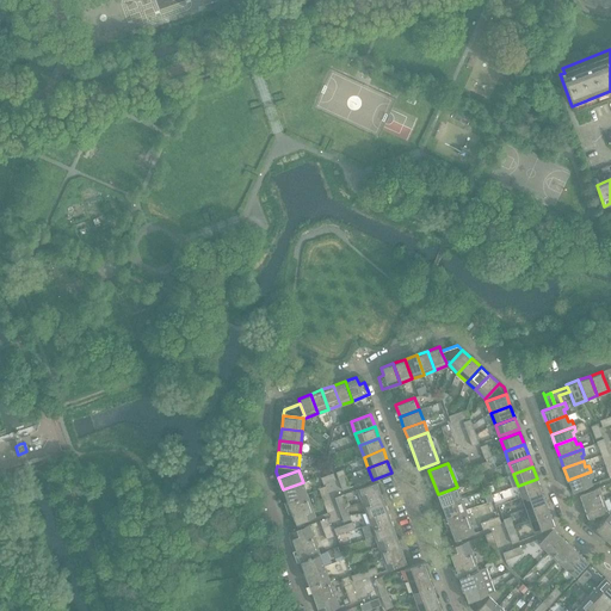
[(592,485),(590,479),(593,477),(591,471),(568,480),(572,492),(592,485)]
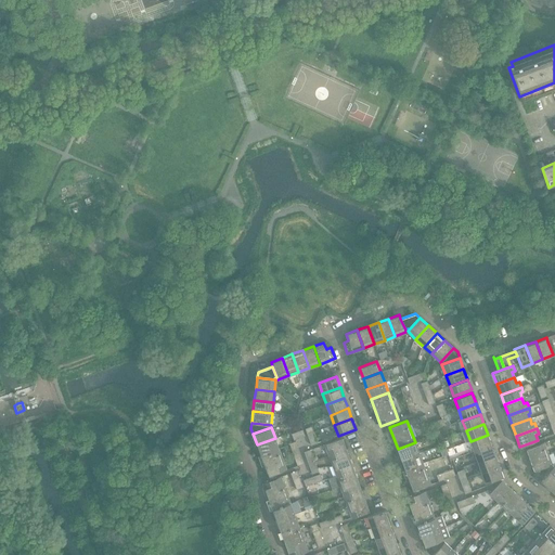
[(491,444),(488,435),(470,441),(474,451),(491,444)]
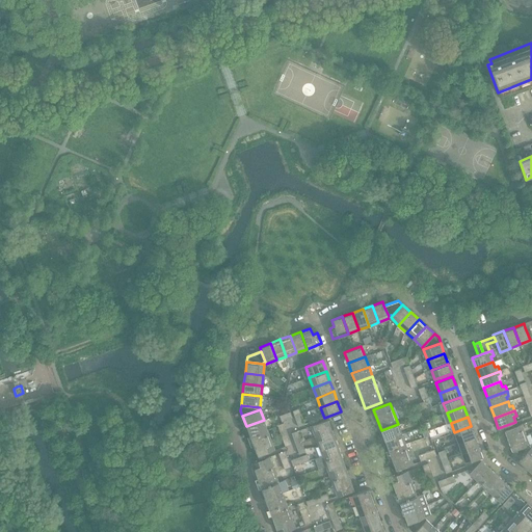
[(267,430),(264,420),(246,426),(250,436),(267,430)]
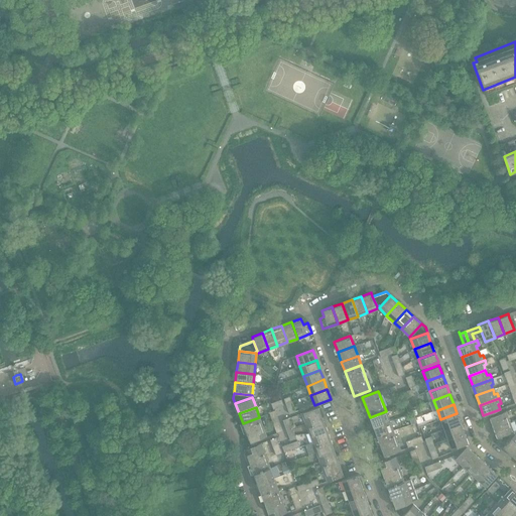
[(321,417),(318,407),(301,413),(305,423),(321,417)]
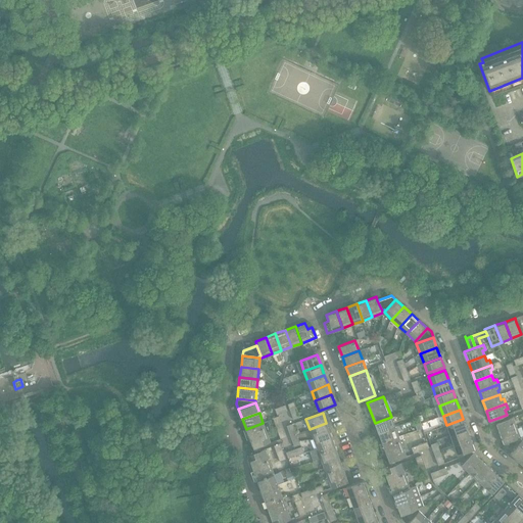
[(395,427),(391,417),(375,423),(378,433),(395,427)]
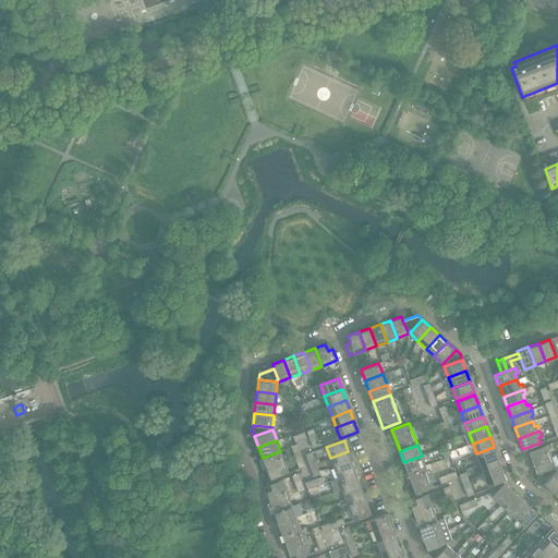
[(532,463),(533,463),(550,457),(546,445),(529,451),(533,462),(532,462),(532,463)]
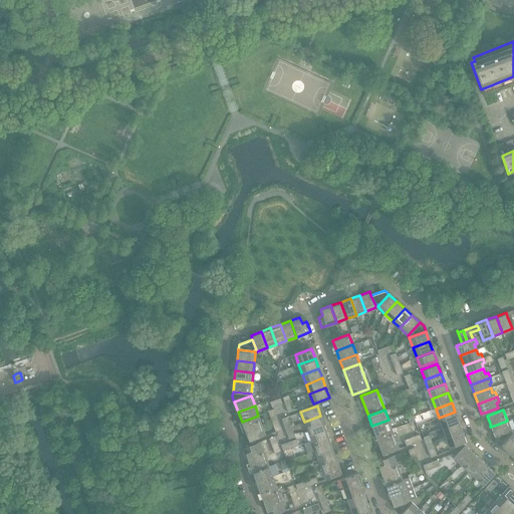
[(459,422),(455,412),(439,418),(443,428),(459,422)]
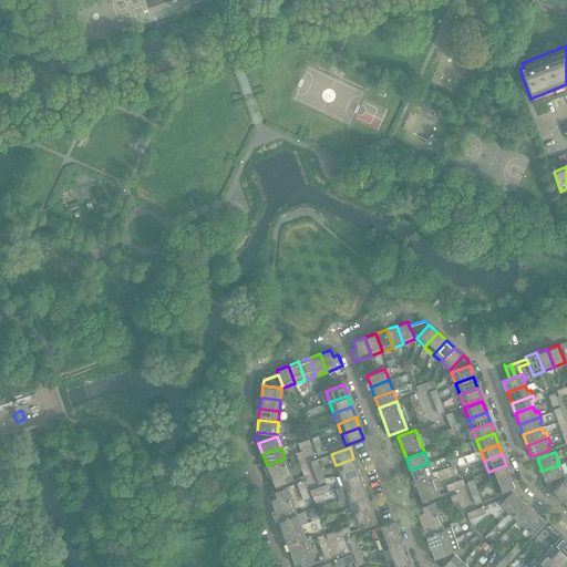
[(292,480),(285,459),(267,465),(275,486),(292,480)]
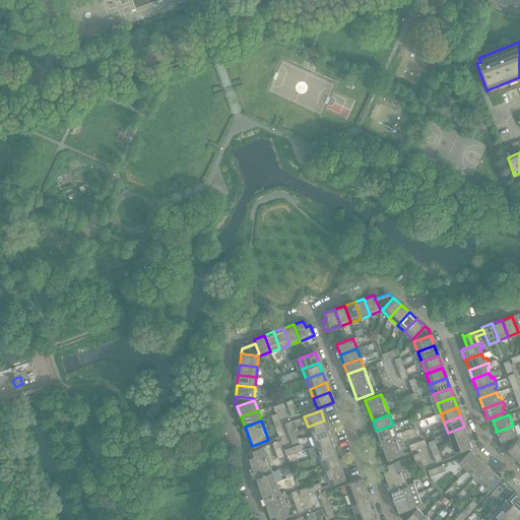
[(328,430),(324,420),(308,427),(312,436),(328,430)]
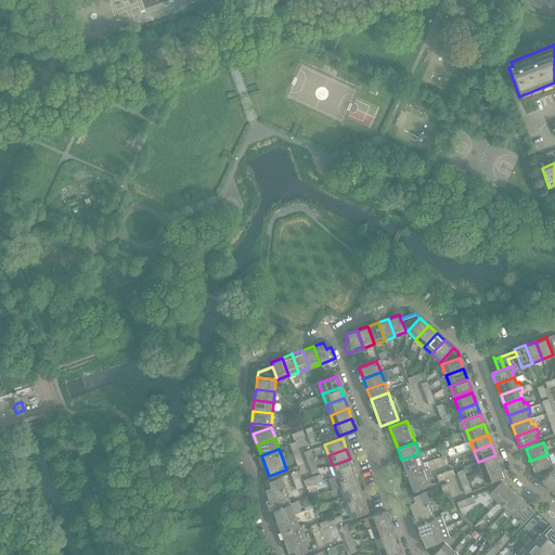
[(423,463),(420,453),(401,460),(405,469),(423,463)]
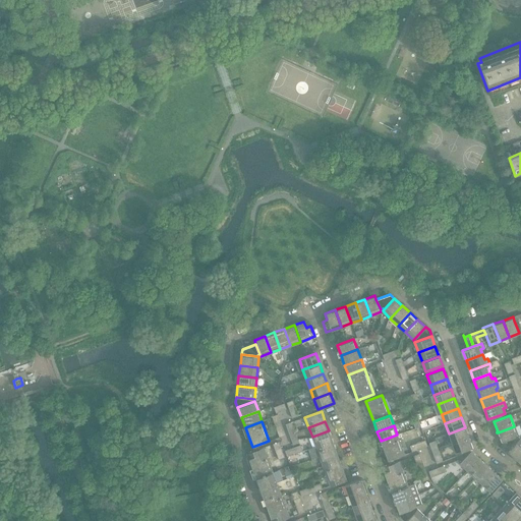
[(518,437),(514,426),(498,432),(502,443),(518,437)]
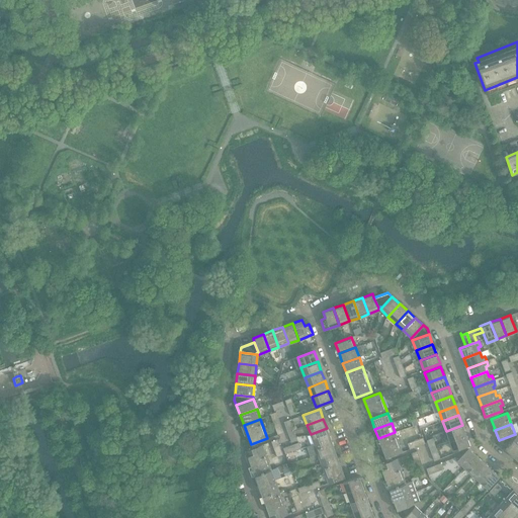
[(465,434),(462,425),(446,431),(449,441),(465,434)]
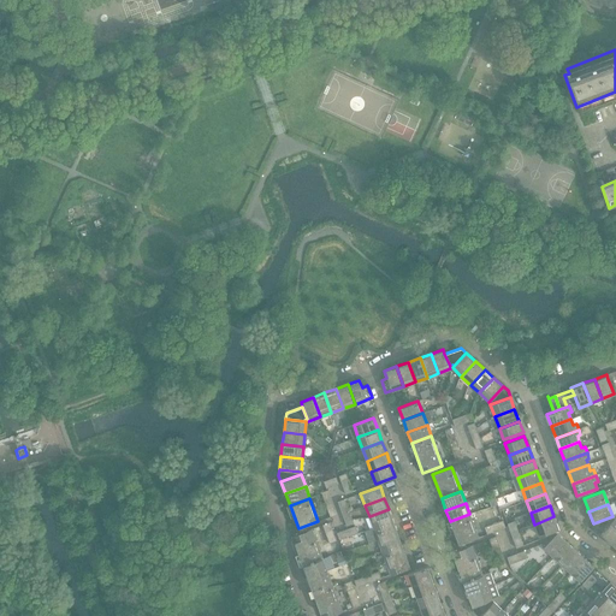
[(392,520),(389,509),(369,516),(373,527),(392,520)]
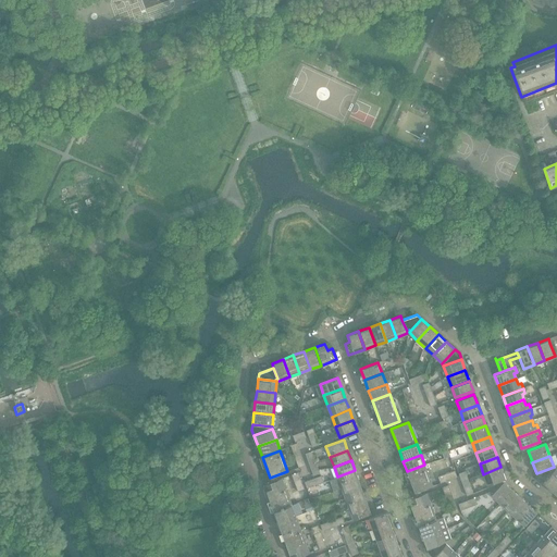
[(432,486),(424,465),(407,471),(415,493),(432,486)]
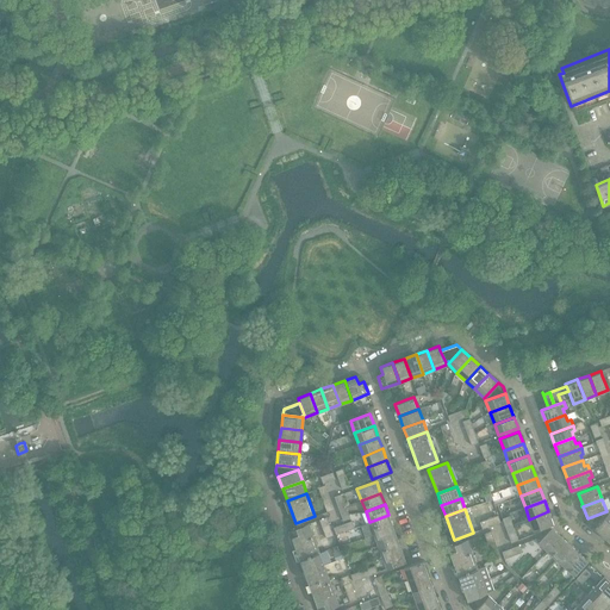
[(553,523),(548,511),(529,520),(534,530),(553,523)]
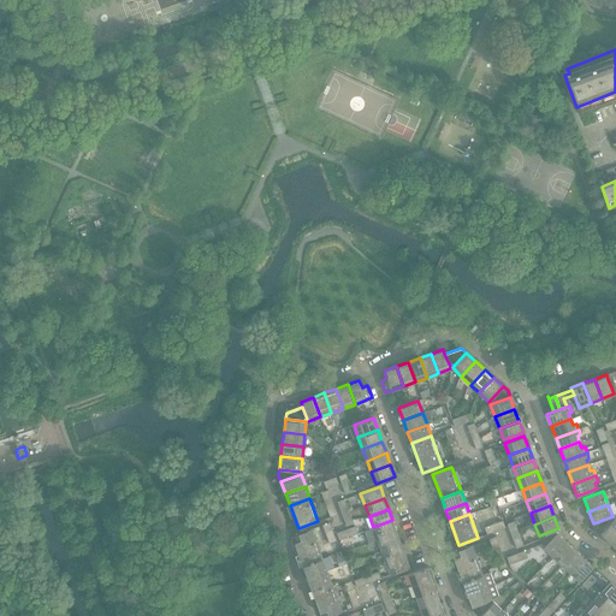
[(600,533),(614,517),(612,516),(593,523),(594,528),(600,533)]
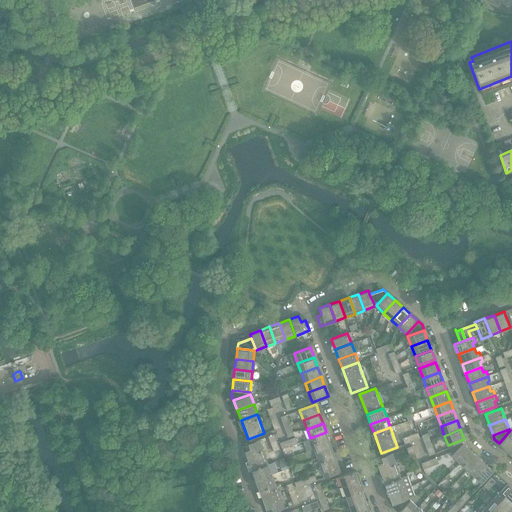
[(506,450),(511,444),(511,431),(510,430),(499,443),(506,450)]
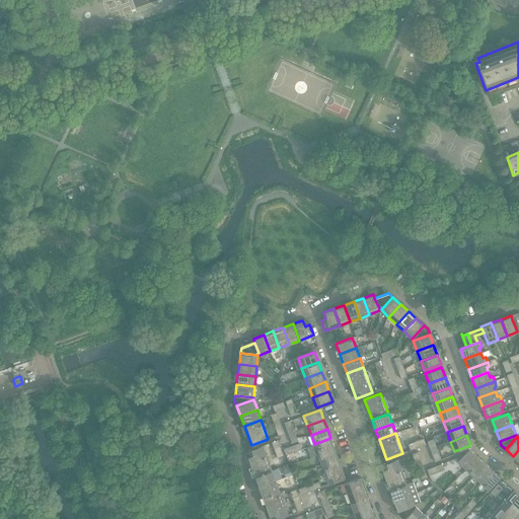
[(335,448),(330,438),(314,444),(318,454),(335,448)]
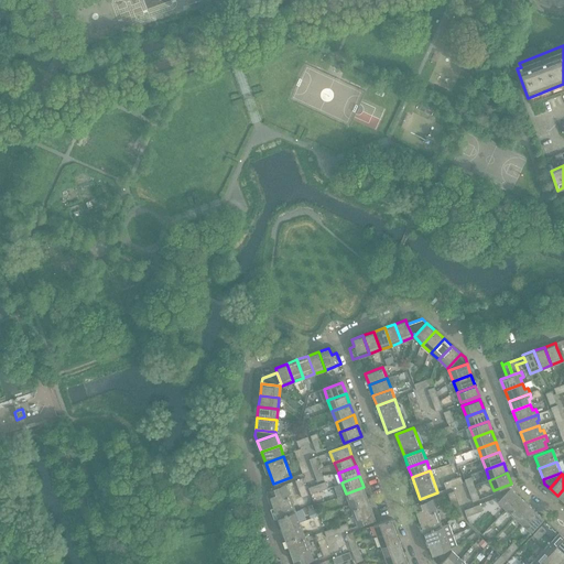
[(295,511),(285,485),(267,491),(278,518),(295,511)]
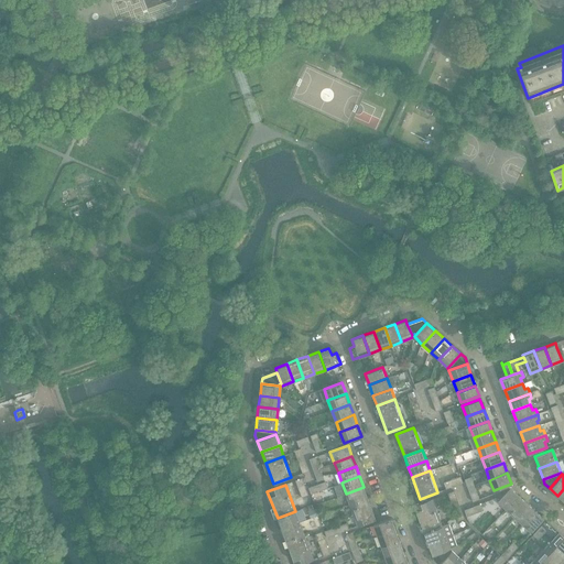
[(367,498),(364,487),(346,494),(349,505),(367,498)]
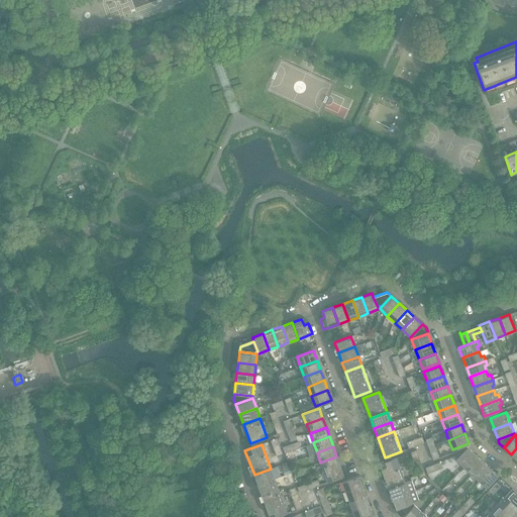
[(463,468),(475,454),(468,447),(455,459),(463,468)]
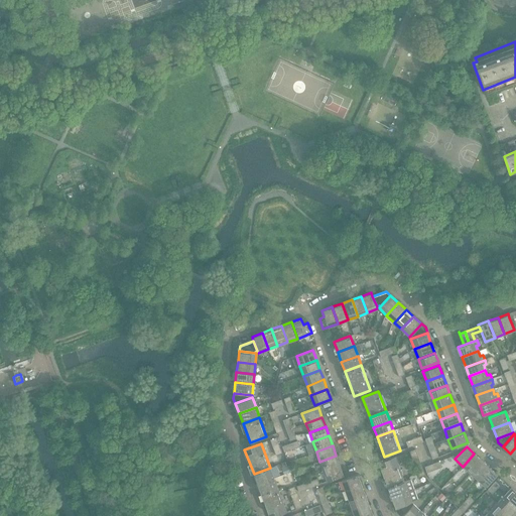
[(470,474),(482,461),(474,454),(463,467),(470,474)]
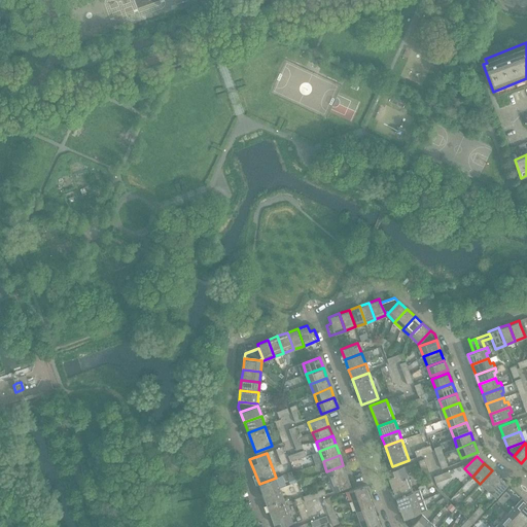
[(347,476),(343,465),(326,471),(330,482),(347,476)]
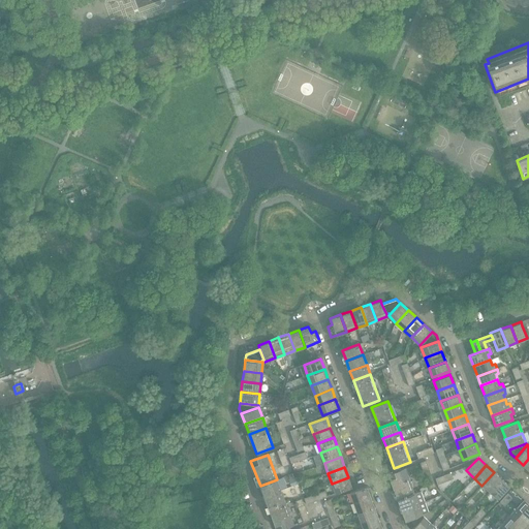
[(414,494),(404,468),(387,474),(389,477),(398,500),(414,494)]
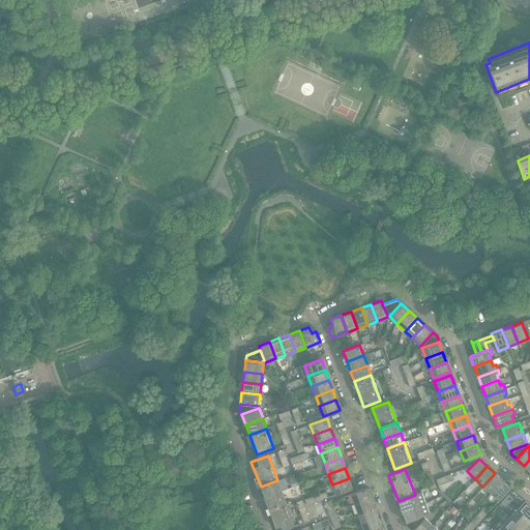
[(491,493),(502,480),(495,473),(482,487),(491,493)]
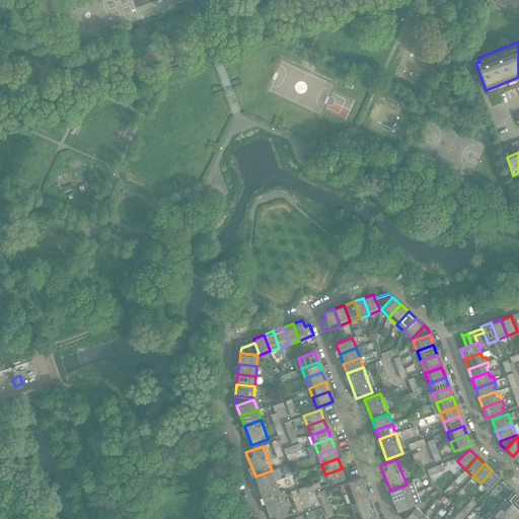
[(346,478),(342,468),(325,474),(328,485),(346,478)]
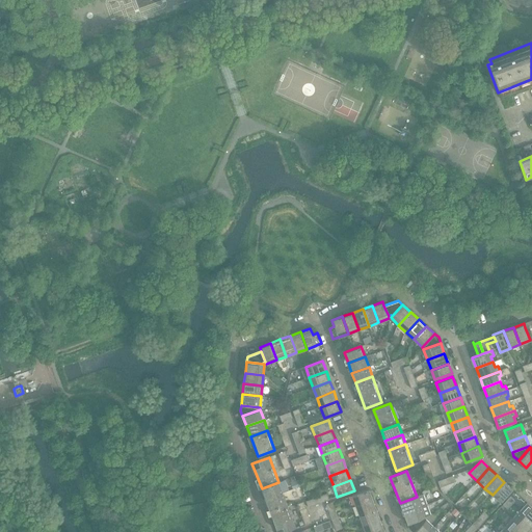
[(282,493),(278,482),(262,488),(265,499),(282,493)]
